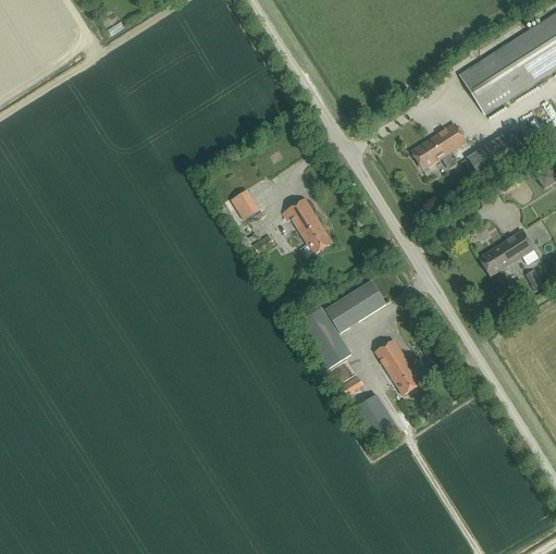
[(484,114),(511,96),(555,68),(555,10),(458,73),(484,114)]
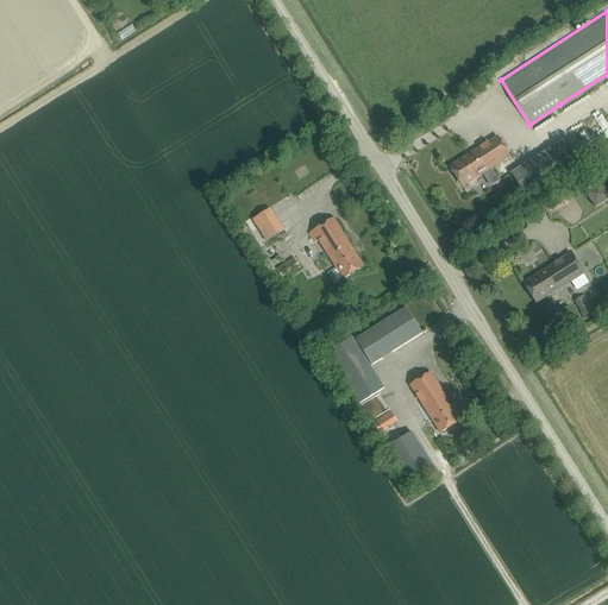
[(469,98),(476,93),(474,88),(467,92),(469,98)]
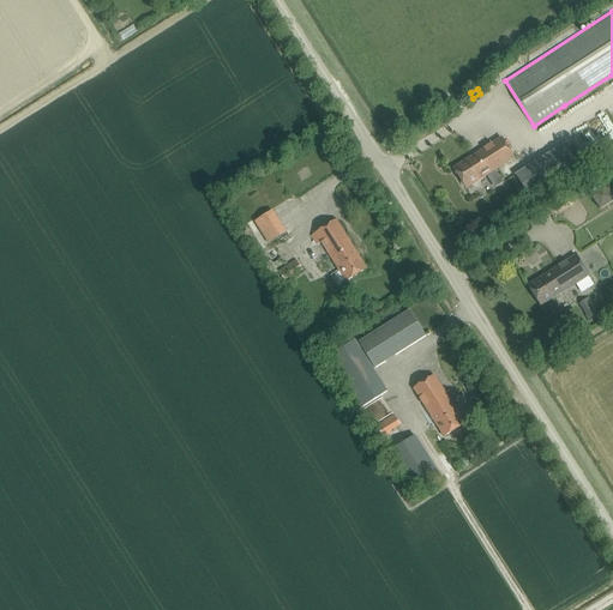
[(464,186),(512,156),(500,136),(452,165),(464,186)]
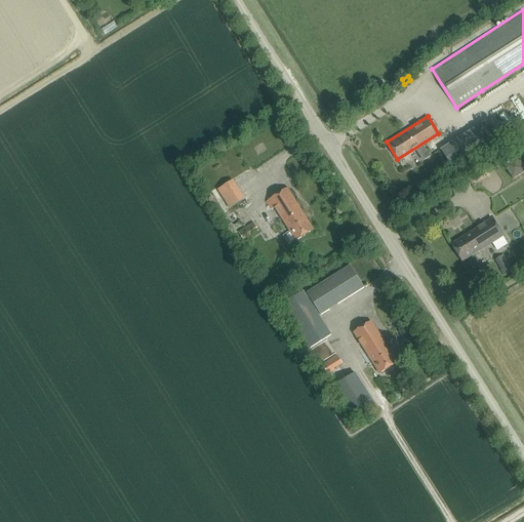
[(483,120),(440,148),(451,165),(494,137),(483,120)]
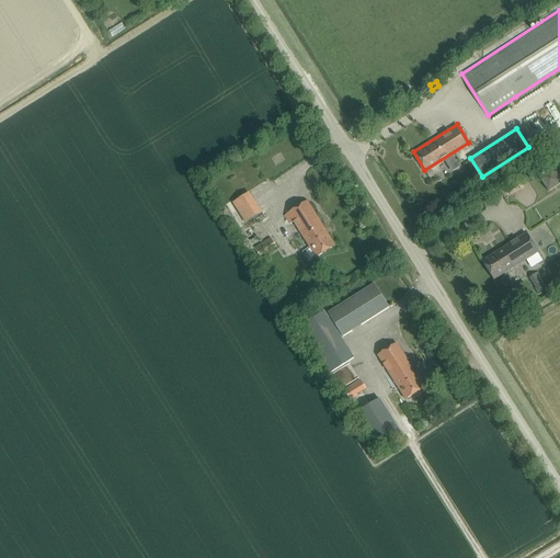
[(547,190),(559,181),(559,179),(552,167),(538,174),(547,190)]
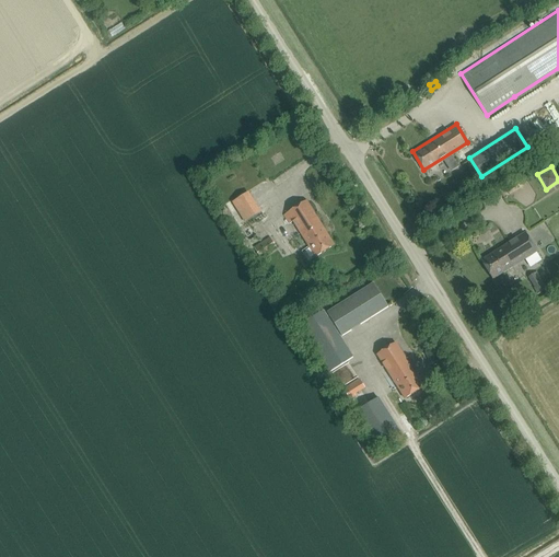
[(292,219),(314,254),(333,243),(305,199),(287,210),(283,213),(289,221),(292,219)]
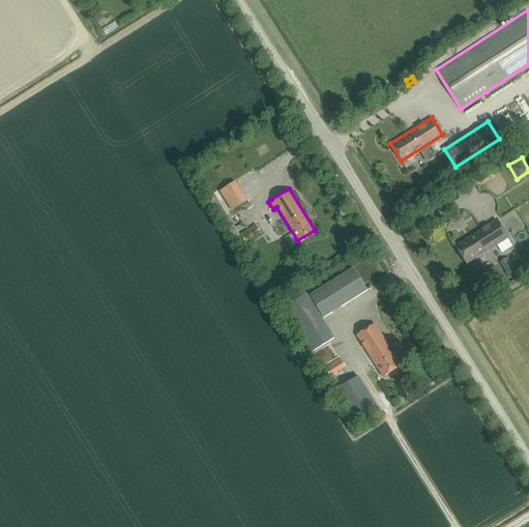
[(465,262),(506,236),(496,218),(454,244),(465,262)]
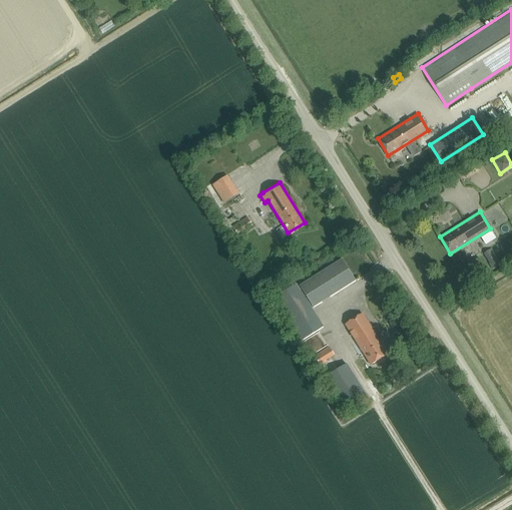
[(236,231),(250,222),(245,215),(231,224),(236,231)]
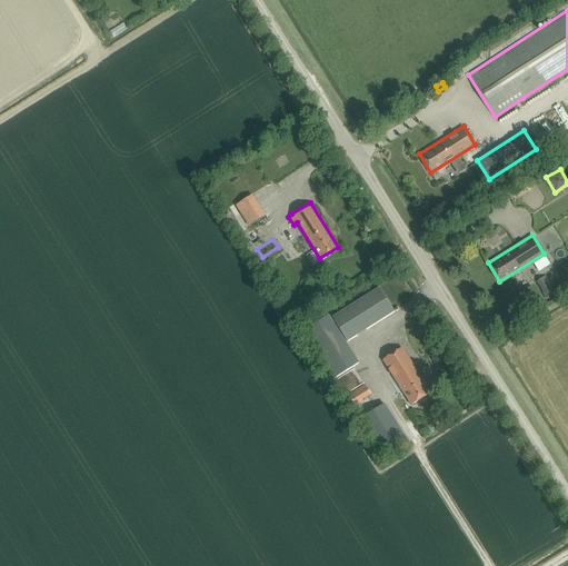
[(544,297),(555,290),(545,274),(535,279),(541,290),(540,290),(544,297)]
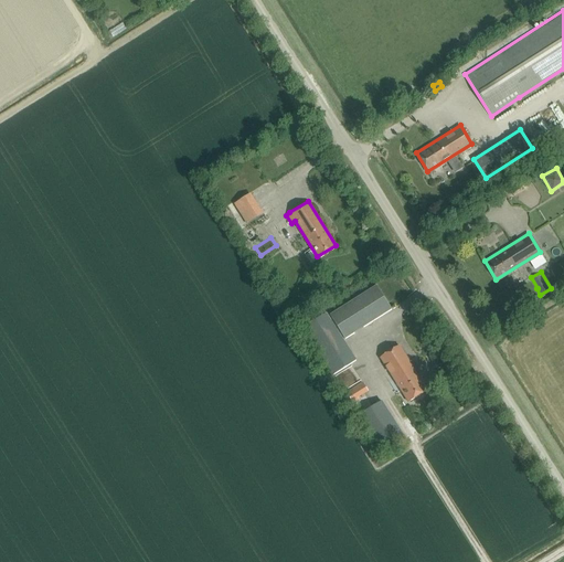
[(344,337),(391,307),(375,283),(329,313),(344,337)]
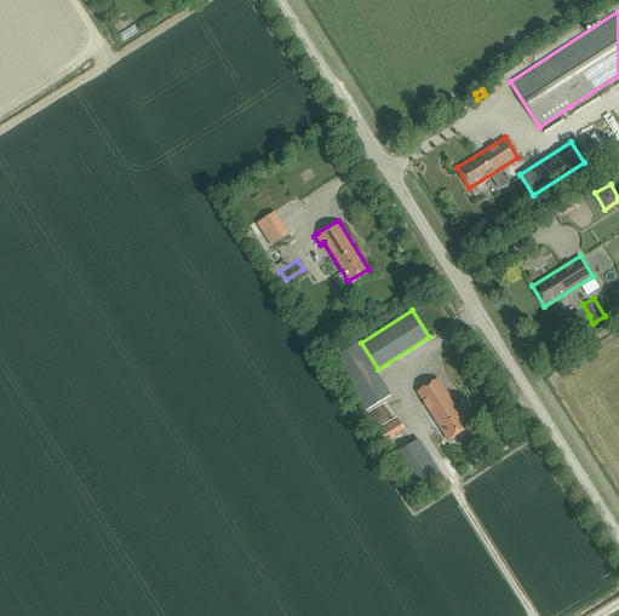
[(356,343),(332,358),(365,409),(390,393),(356,343)]
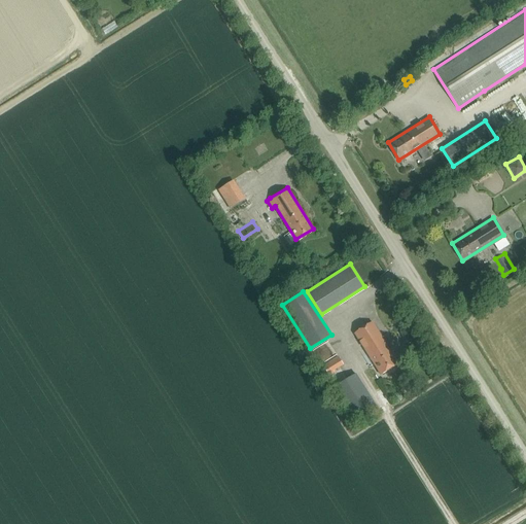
[(380,373),(397,362),(372,321),(354,332),(380,373)]
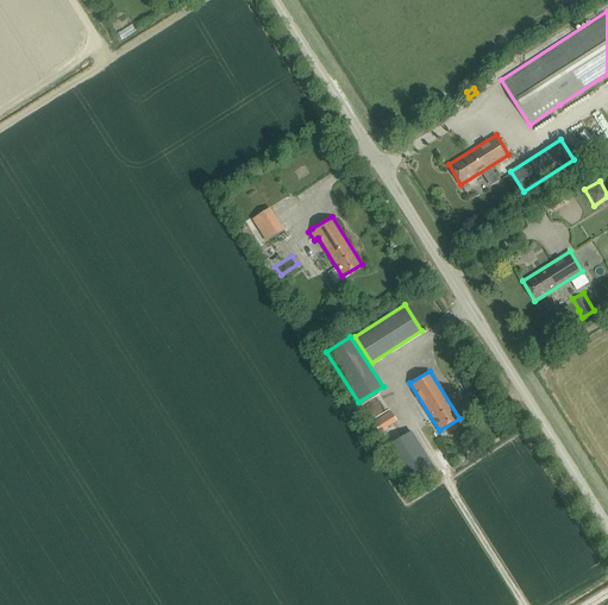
[(371,420),(378,430),(395,418),(389,409),(371,420)]
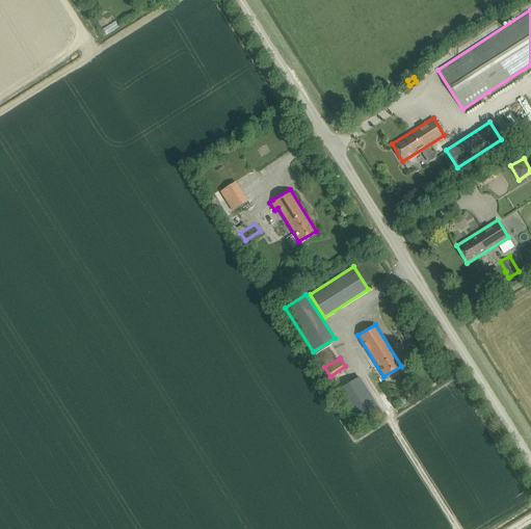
[(360,424),(380,411),(359,375),(337,390),(360,424)]
